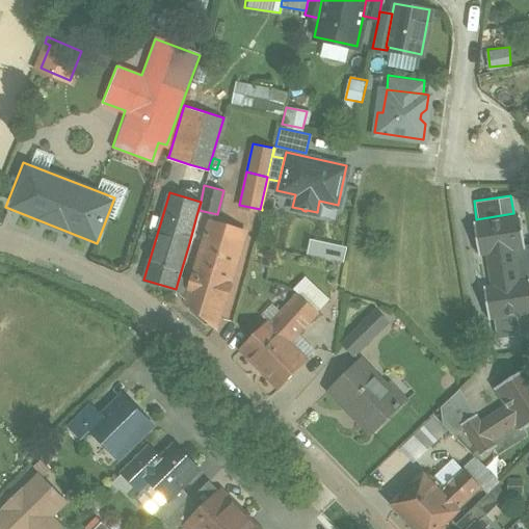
[(476,219),(471,219),(476,255),(484,254),(490,284),(481,285),(486,318),(492,317),(528,312),(528,283),(528,281),(528,278),(520,279),(514,249),(523,247),(523,244),(518,212),(513,213),(476,219)]
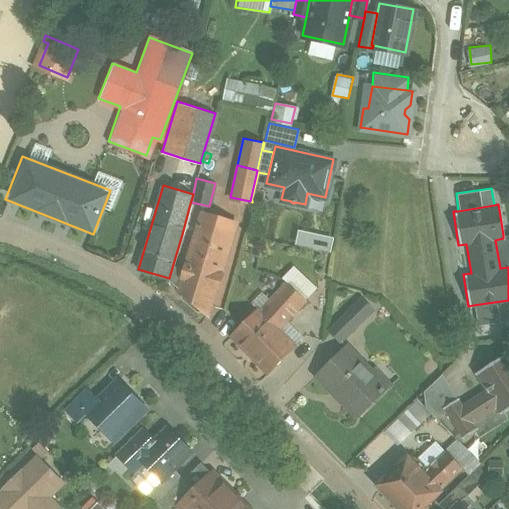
[(201,211),(183,267),(173,264),(169,278),(169,279),(177,287),(177,288),(207,313),(215,286),(217,286),(221,274),(219,273),(235,221),(201,211)]
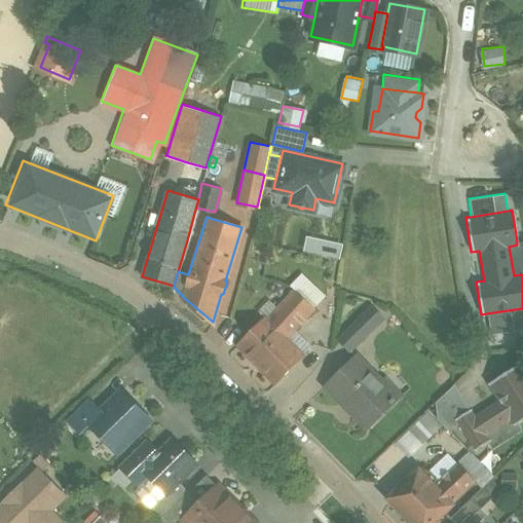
[(202,220),(193,217),(187,240),(195,243),(202,220)]
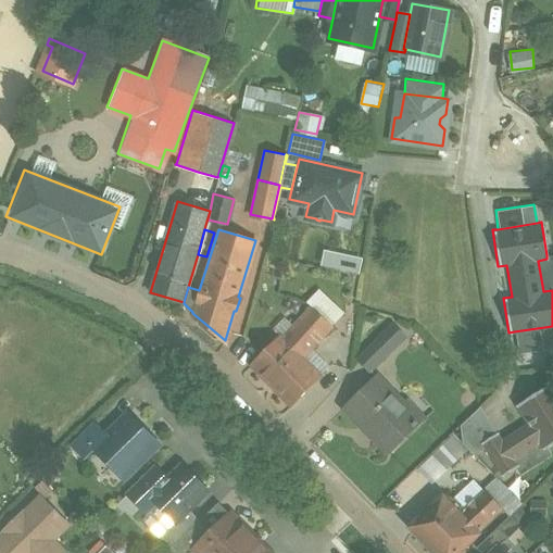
[(360,256),(323,249),(319,264),(356,272),(360,256)]
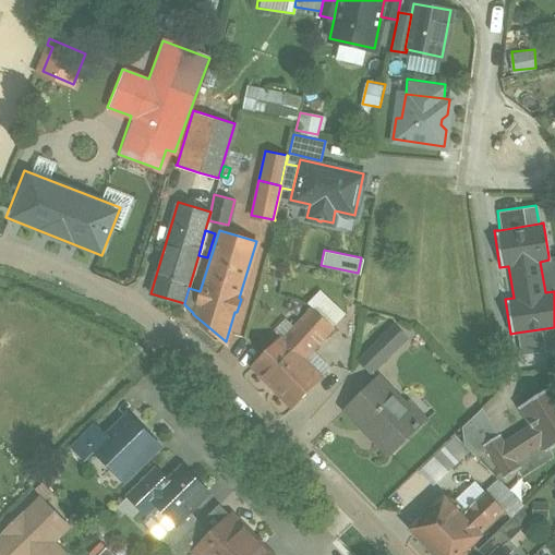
[(554,255),(549,256),(549,260),(540,262),(545,292),(554,291),(554,294),(554,293),(554,255)]
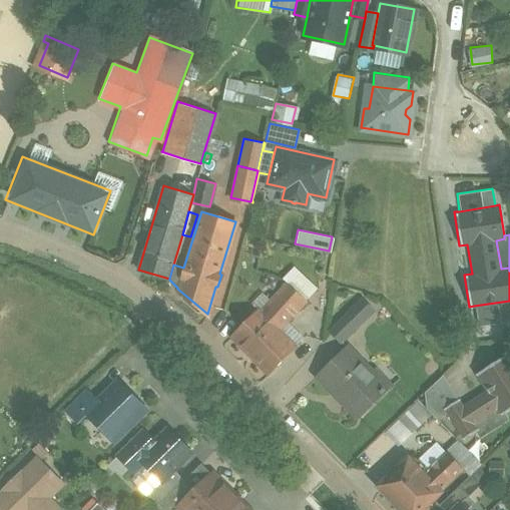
[(286,282),(270,299),(262,291),(250,302),(257,308),(278,329),(305,299),(286,281),(285,282),(286,282)]
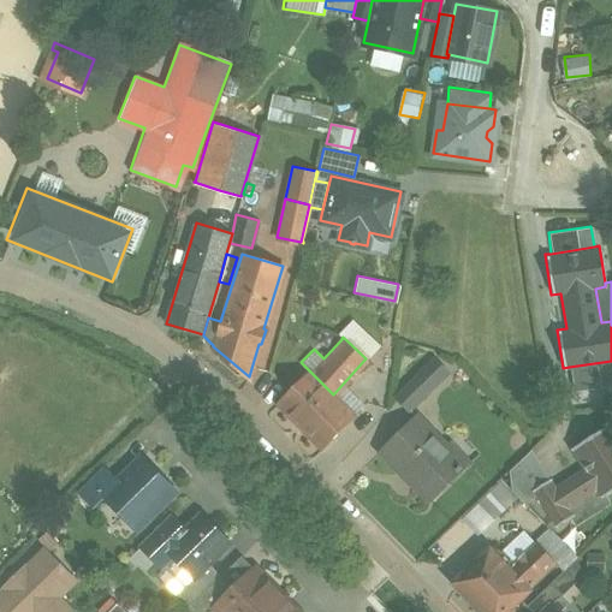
[(611,361),(569,367),(572,390),(611,384),(611,361)]
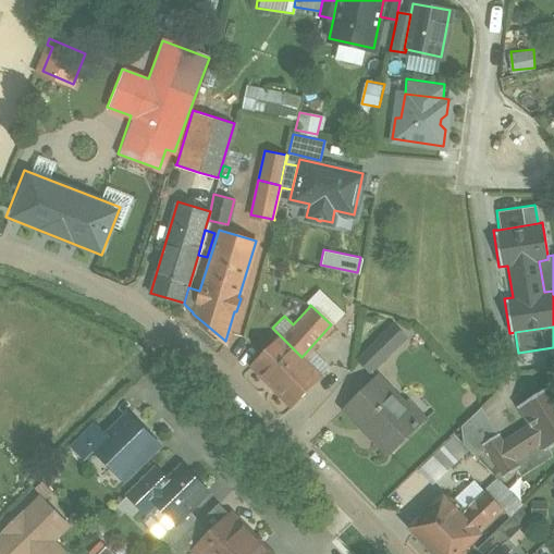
[(386,331),(358,358),(368,369),(369,369),(374,376),(376,374),(369,368),(397,342),(386,331)]
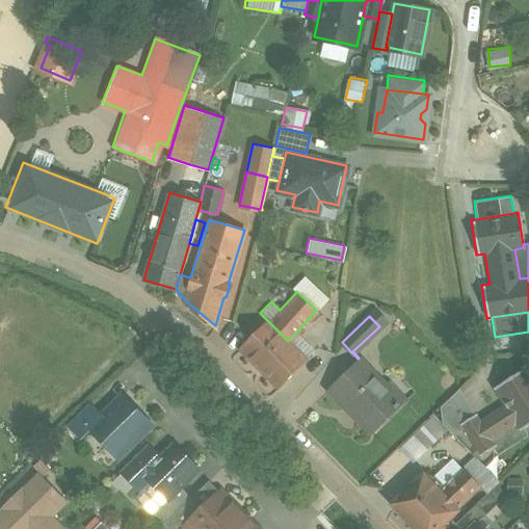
[(288,341),(266,319),(239,347),(254,362),(255,360),(262,367),(261,368),(261,369),(262,369),(278,385),(276,386),(278,387),(306,359),(288,341)]
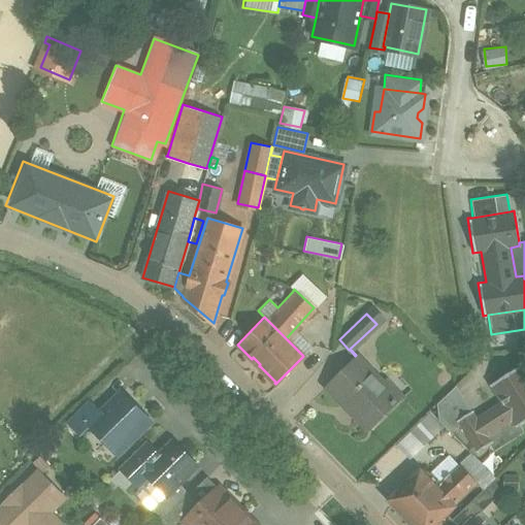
[(355,356),(325,385),(345,405),(349,401),(358,411),(357,412),(369,425),(367,427),(367,428),(402,395),(402,394),(396,399),(380,382),(381,381),(356,355),(355,356)]
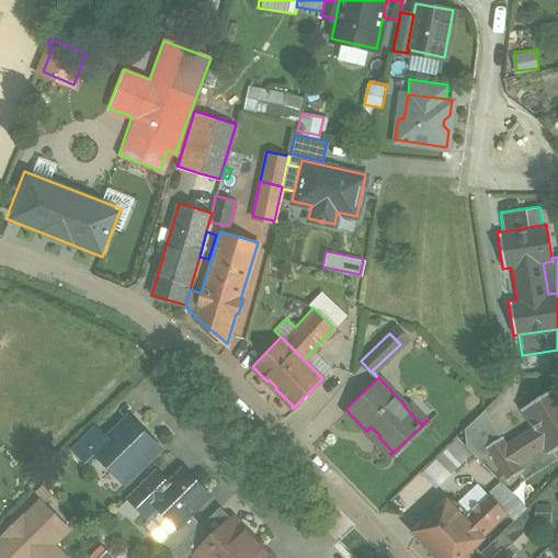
[(557,391),(554,386),(521,407),(533,426),(519,435),(520,436),(507,445),(517,462),(545,444),(549,452),(557,445),(557,391)]
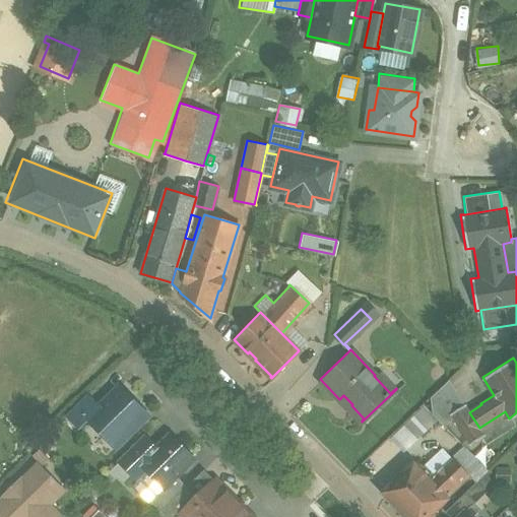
[(98,405),(86,416),(115,446),(147,413),(119,385),(98,405)]
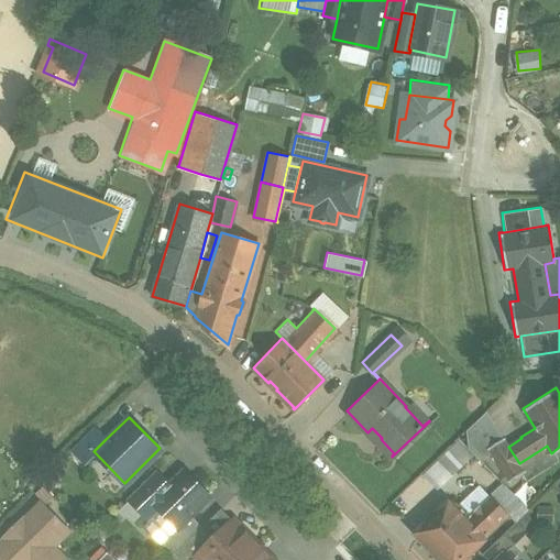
[(94,427),(73,448),(85,461),(94,451),(106,439),(94,427)]
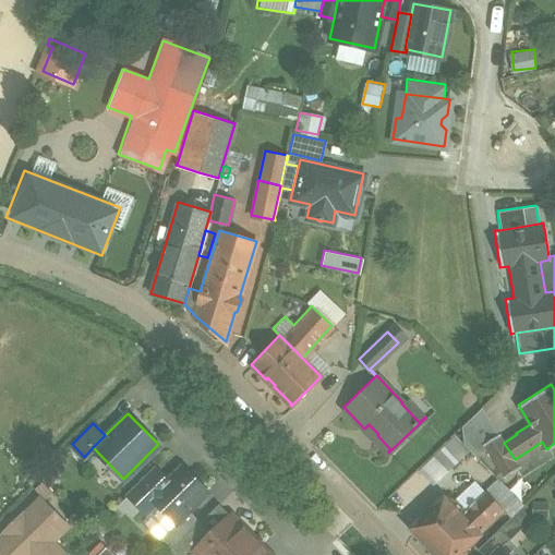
[(504,443),(498,433),(483,443),(504,475),(519,466),(515,459),(504,443)]
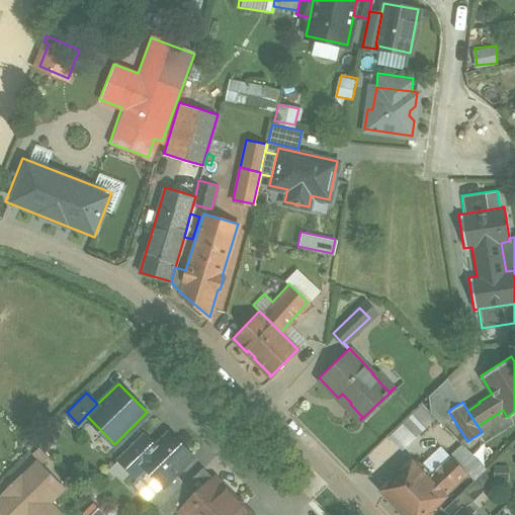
[(422,403),(391,433),(403,445),(433,415),(422,403)]
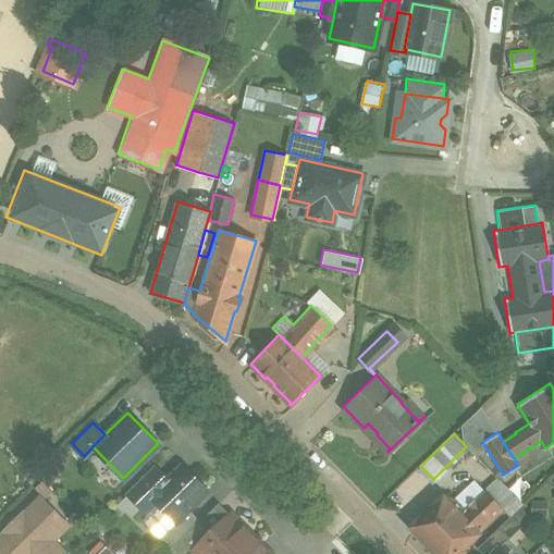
[(167,478),(149,494),(156,501),(175,520),(207,490),(181,464),(167,478)]
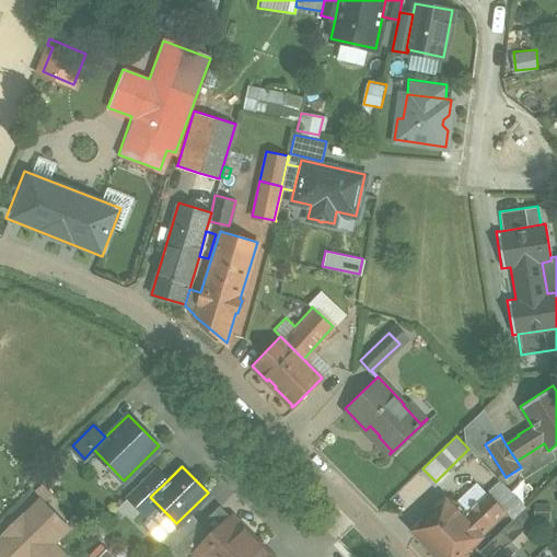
[(155,467),(127,496),(146,514),(157,503),(150,497),(167,480),(155,467)]
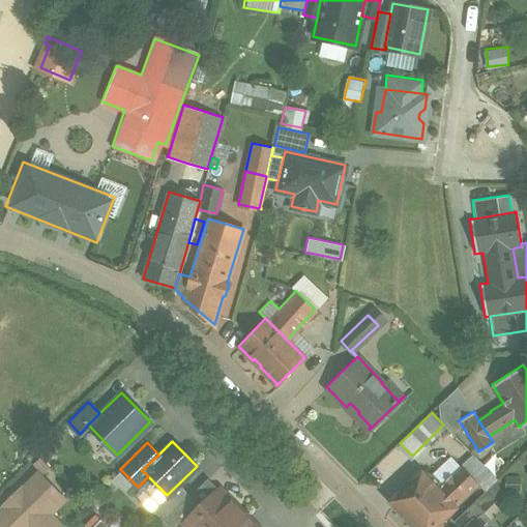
[(496,478),(471,452),(460,464),(461,465),(462,465),(478,482),(478,484),(485,490),(496,478)]
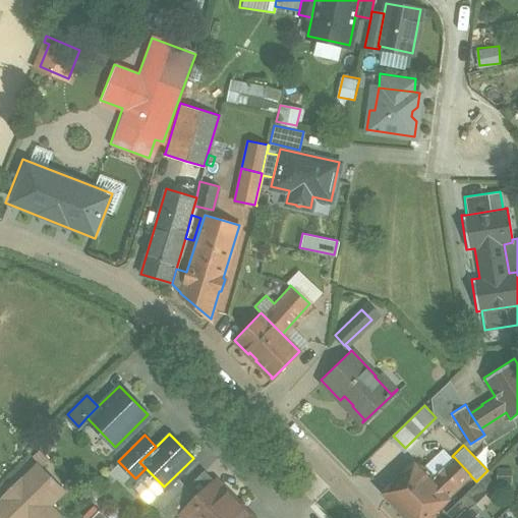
[(414,463),(383,492),(408,517),(425,517),(447,498),(470,475),(470,474),(454,457),(453,457),(429,479),(414,463)]
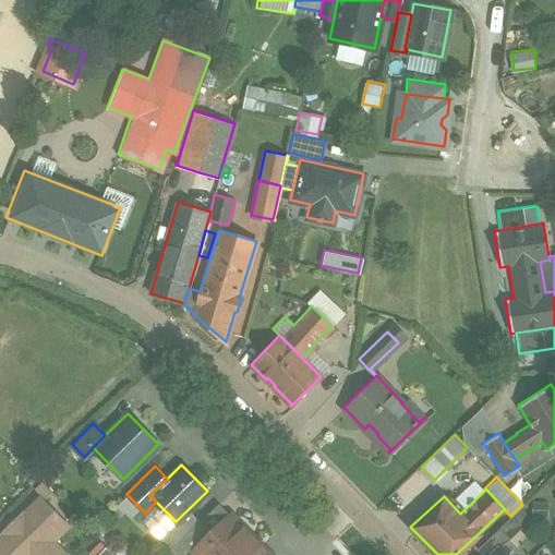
[(23,510),(1,532),(2,533),(0,535),(0,554),(17,554),(21,552),(24,554),(61,554),(64,552),(52,540),(68,525),(40,496),(24,511),(23,510)]
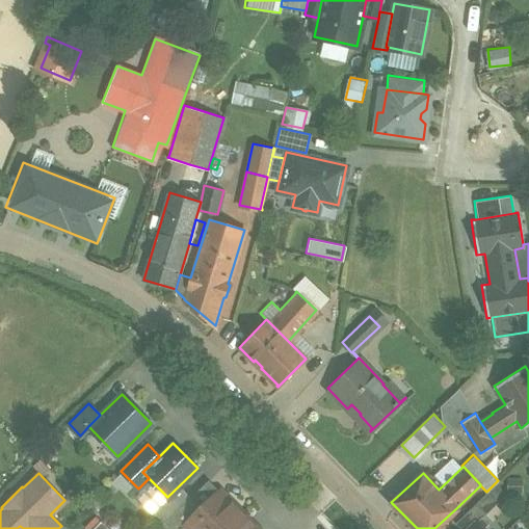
[(202,506),(183,525),(183,526),(186,528),(219,528),(240,509),(220,488),(202,506)]
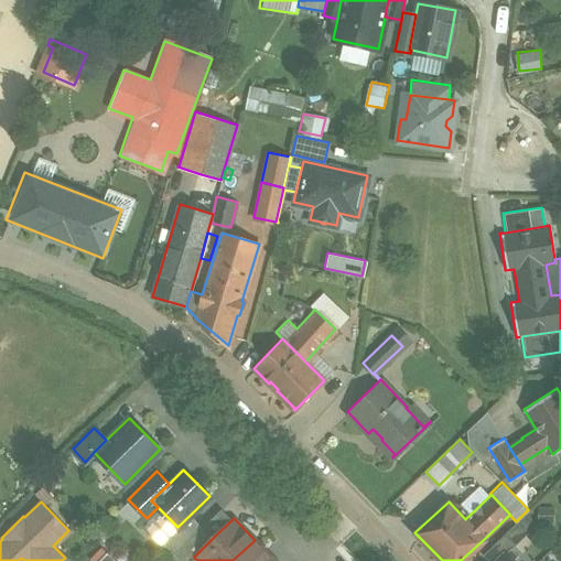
[(202,525),(174,553),(182,560),(191,560),(194,558),(194,557),(214,537),(202,525)]
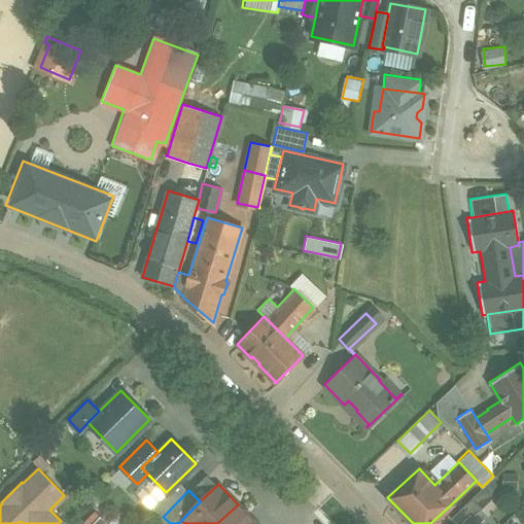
[(257,523),(238,504),(217,523),(257,523)]
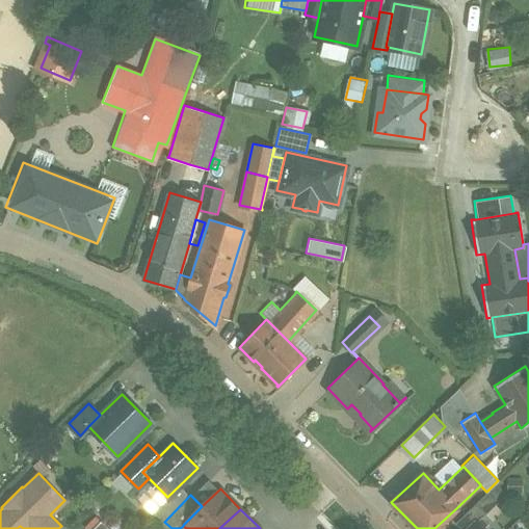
[(487,523),(481,516),(475,521),(482,528),(487,523)]
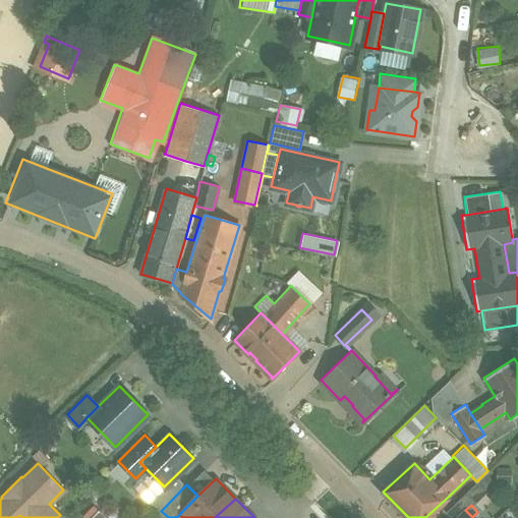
[(107,517),(99,509),(89,517),(107,517)]
